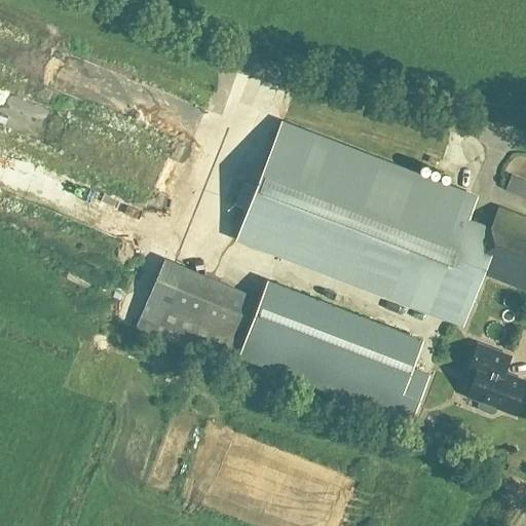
[(283,123),(250,210),(237,240),(462,328),(484,274),(492,252),(485,250),(483,241),(485,238),(463,230),(476,198),(283,123)]
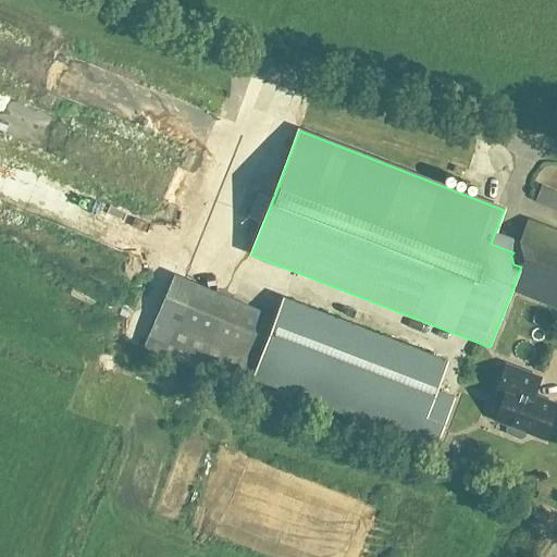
[(556,210),(556,190),(543,186),(535,201),(556,210)]
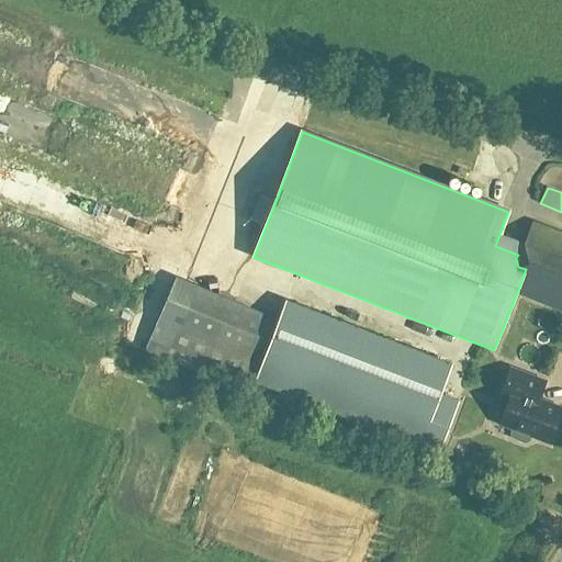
[(561,234),(530,223),(518,255),(516,258),(518,267),(526,269),(517,293),(561,310),(561,234)]
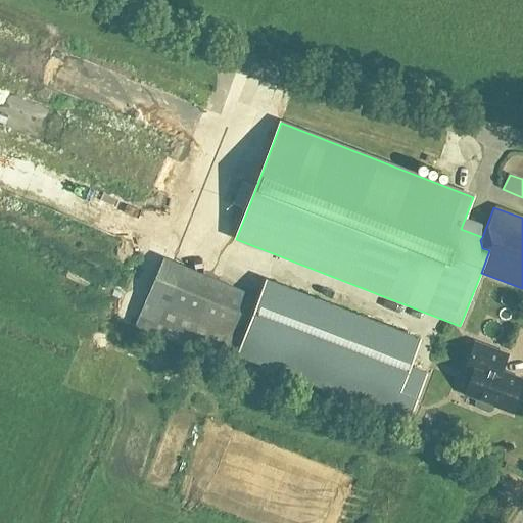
[(269,286),(264,300),(162,262),(138,327),(164,337),(168,329),(240,358),(241,354),(412,421),(419,402),(401,396),(421,344),(269,286)]
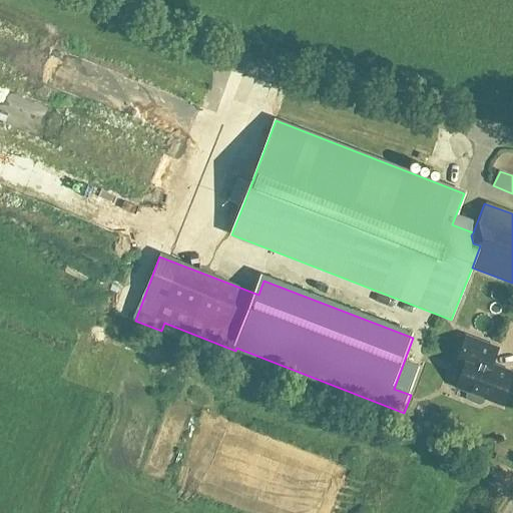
[(470,392),(468,397),(470,401),(479,404),(484,402),(485,397),(502,403),(512,373),(512,372),(492,364),(498,348),(467,336),(458,361),(466,364),(458,388),(470,392)]
